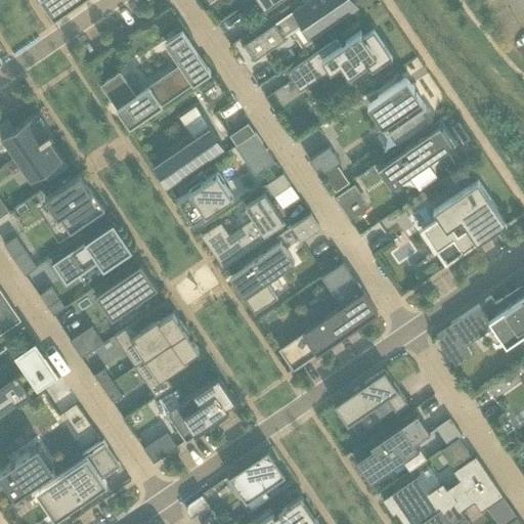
[(40,0),(53,19),(82,0),(40,0)]
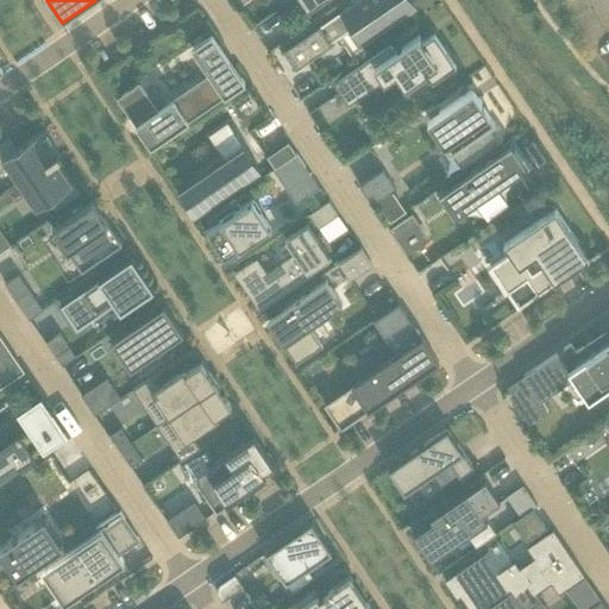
[(357,0),(318,27),(283,51),(295,70),(332,45),(331,43),(351,30),(362,45),(416,8),(410,0),(357,0)]
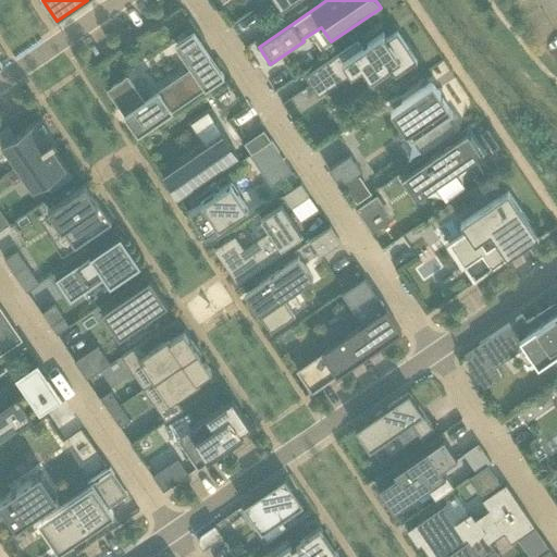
[(273,0),(282,12),(299,0),(273,0)]
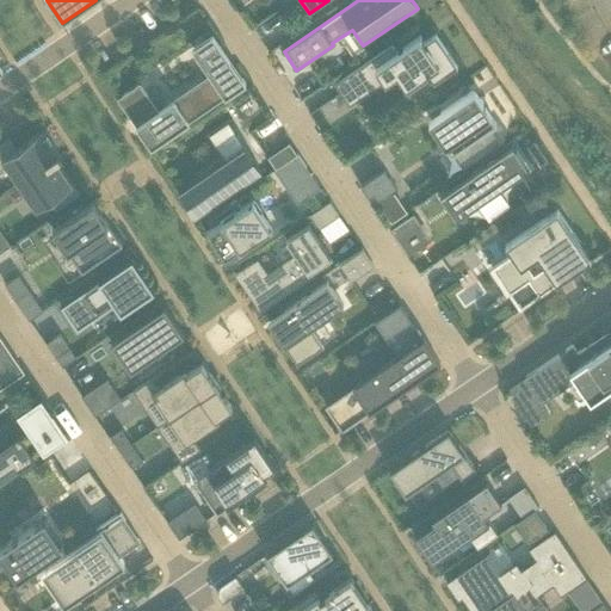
[(347,103),(363,92),(357,84),(376,71),(384,82),(396,74),(408,91),(430,75),(433,81),(451,69),(457,66),(436,34),(424,41),(420,36),(396,53),(392,45),(334,85),(347,103)]
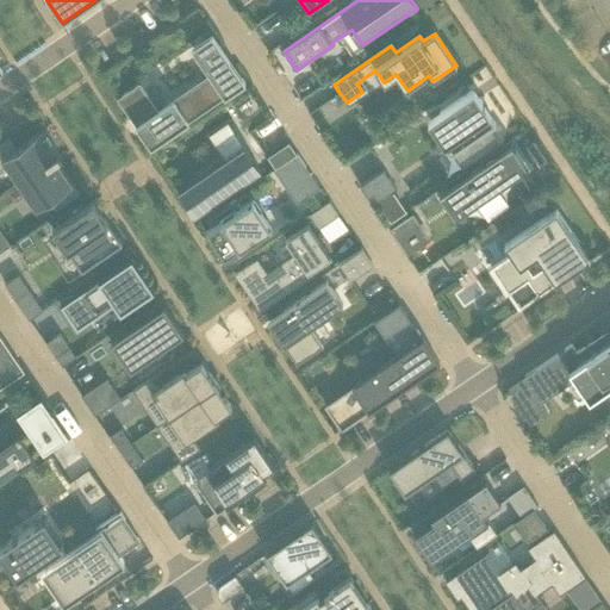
[(200,61),(210,75),(195,85),(157,111),(139,83),(117,99),(150,148),(246,83),(234,66),(221,47),(219,45),(212,35),(191,48),(198,58),(200,61)]
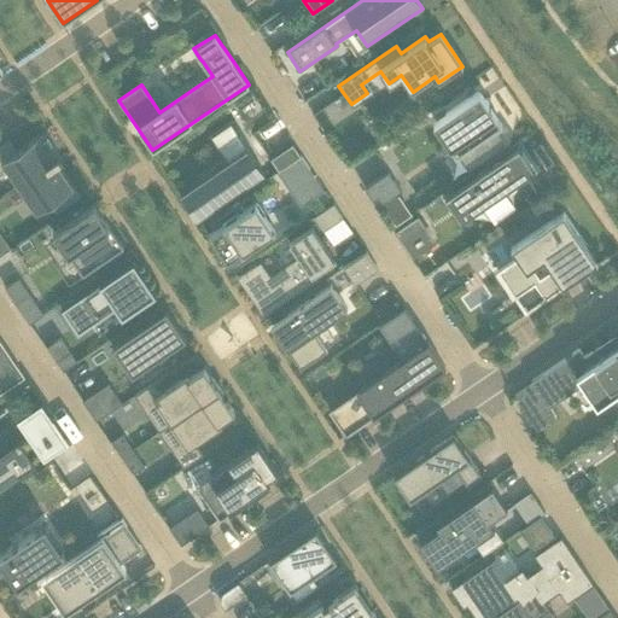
[(456,70),(438,82),(447,94),(465,82),(456,70)]
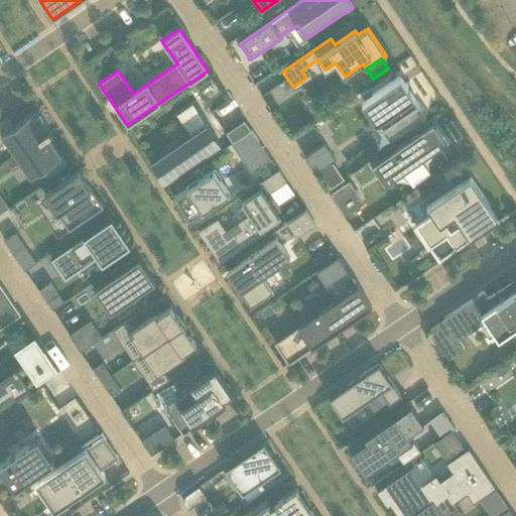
[(413,108),(419,104),(400,76),(362,102),(380,130),(382,128),(391,142),(422,121),(413,108)]
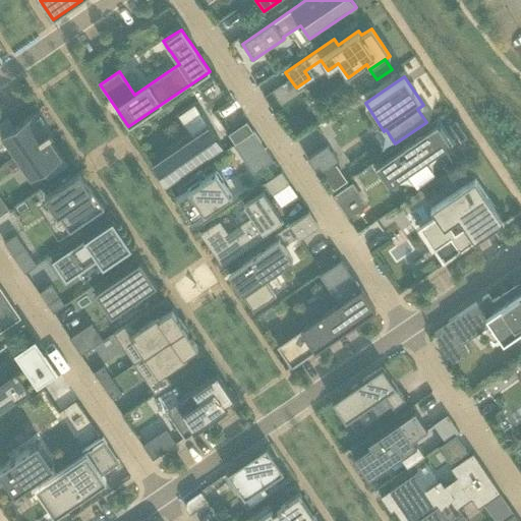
[(51,132),(37,111),(13,127),(7,118),(0,122),(0,145),(5,142),(15,157),(37,142),(51,132)]
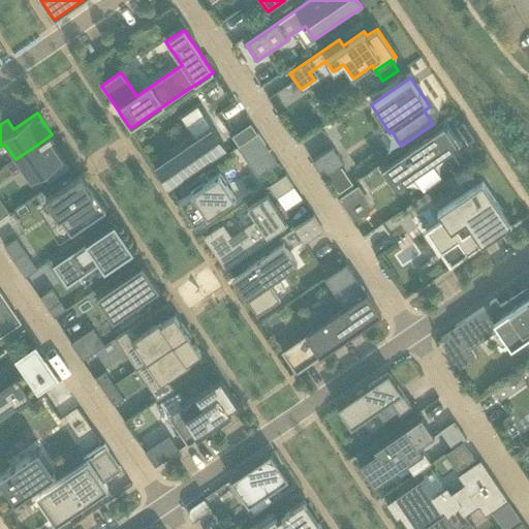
[(204,118),(188,129),(194,138),(186,145),(154,166),(167,185),(168,187),(226,148),(205,117),(204,118)]
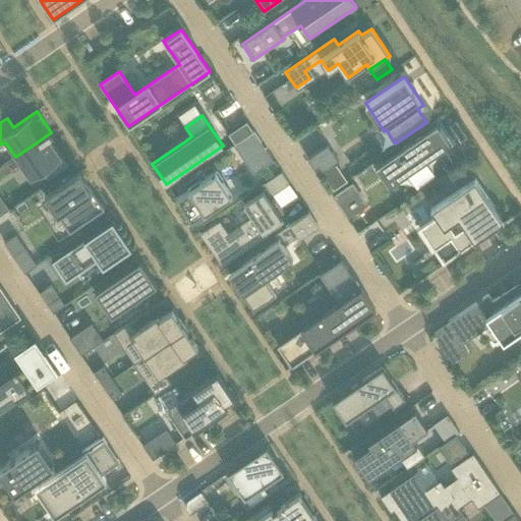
[(253,131),(246,122),(228,134),(235,145),(240,141),(253,131)]
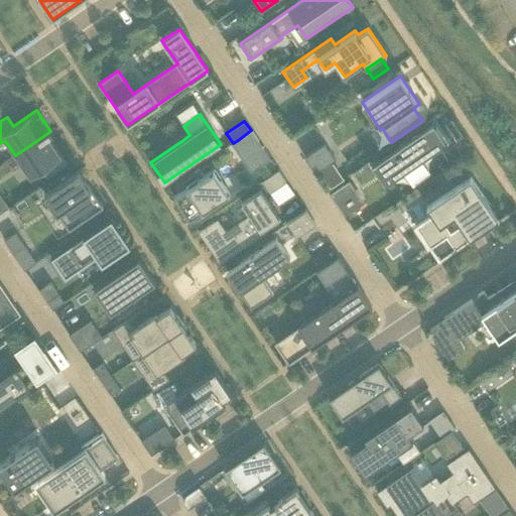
[(447,145),(433,125),(372,167),(386,187),(447,145)]
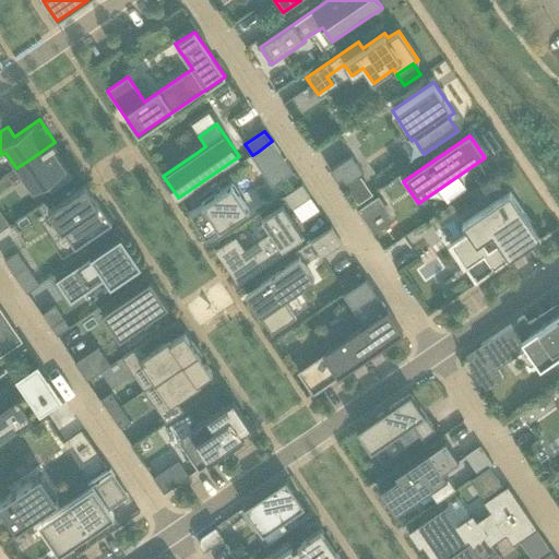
[(16,168),(33,192),(45,183),(50,192),(72,177),(67,169),(51,146),(56,143),(55,142),(39,153),(16,168)]
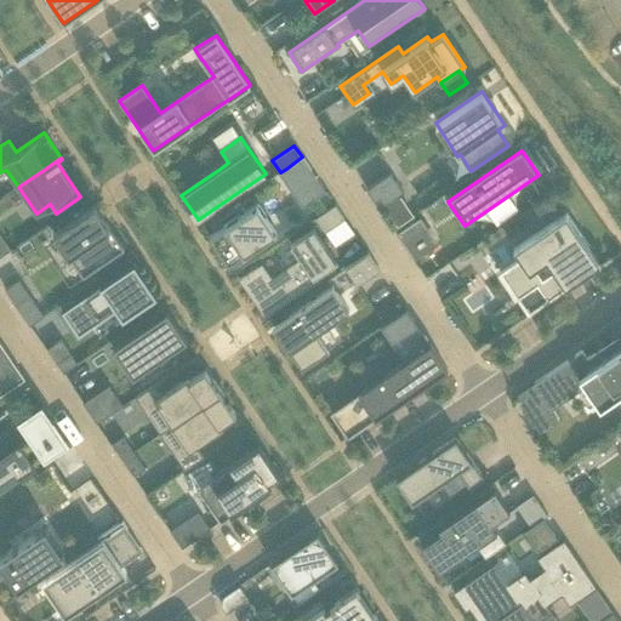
[(302,158),(286,169),(295,182),(312,171),(302,158)]
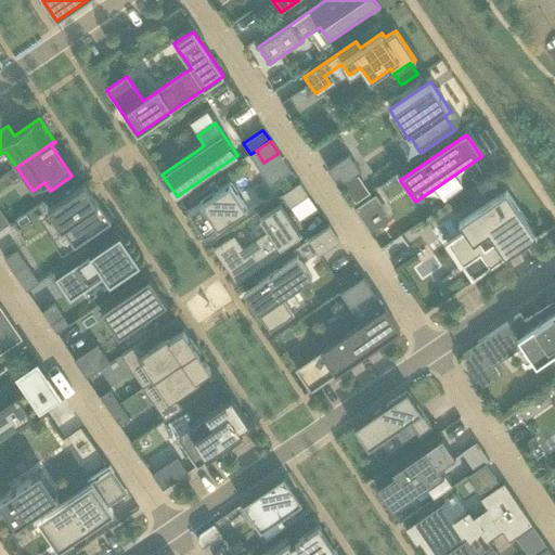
[(348,155),(327,169),(339,188),(361,172),(348,155)]
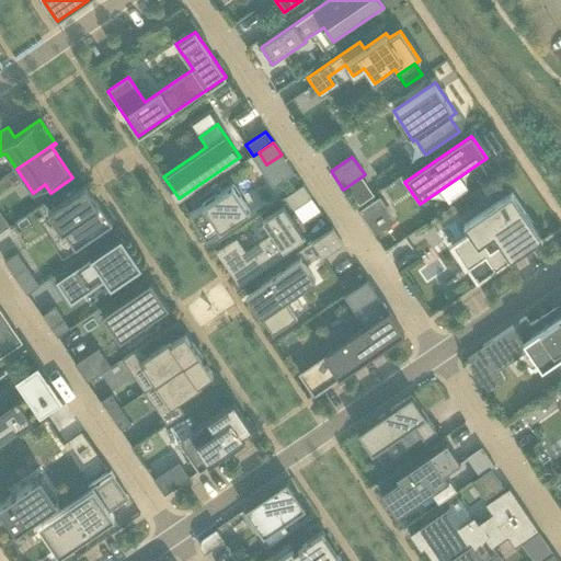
[(493,179),(479,189),(485,197),(500,187),(493,179)]
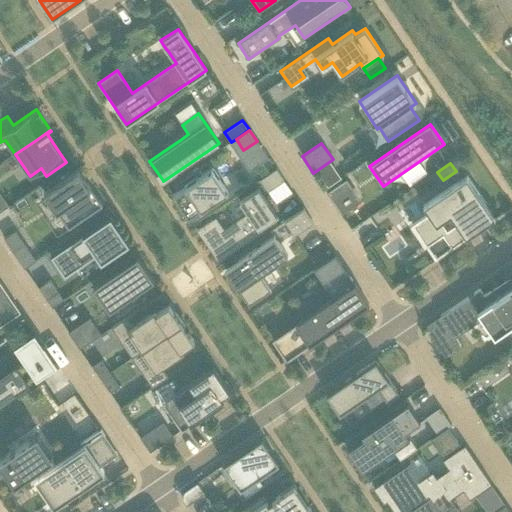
[(212,167),(172,194),(188,217),(228,190),(212,167)]
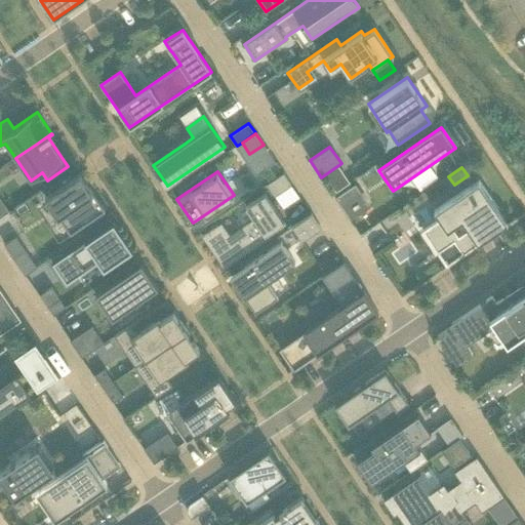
[(80,173),(44,198),(57,216),(61,215),(72,232),(69,234),(70,235),(105,211),(80,173)]
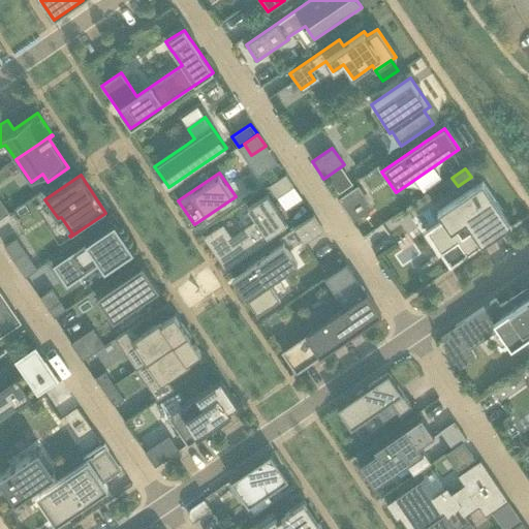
[(277,198),(293,187),(285,175),(269,186),(277,198)]
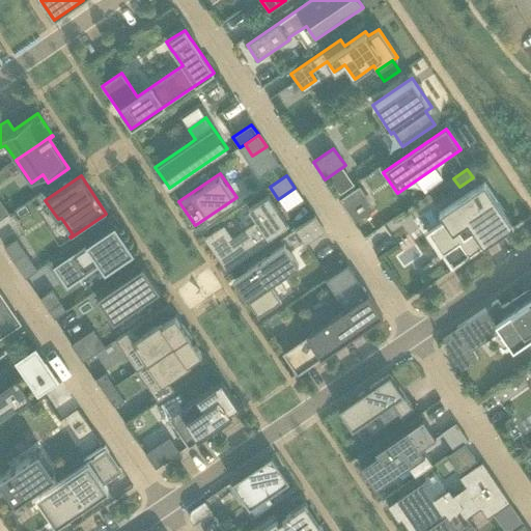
[(468,257),(501,234),(513,226),(483,183),(439,214),(444,222),(427,233),(429,236),(430,235),(444,254),(459,244),(468,257)]
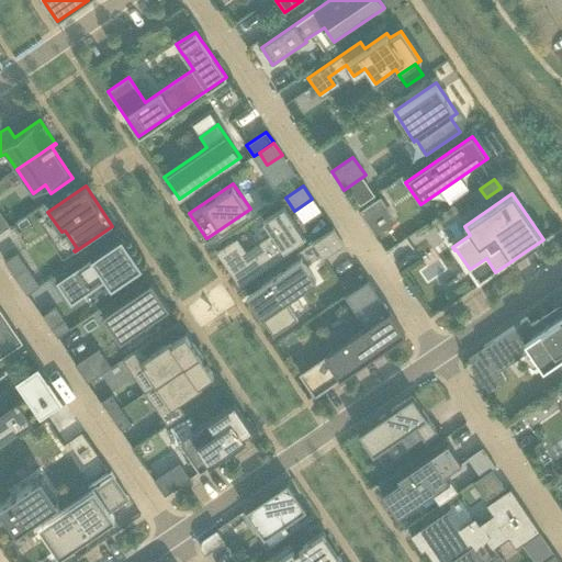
[(380,197),(358,212),(366,222),(388,208),(380,197)]
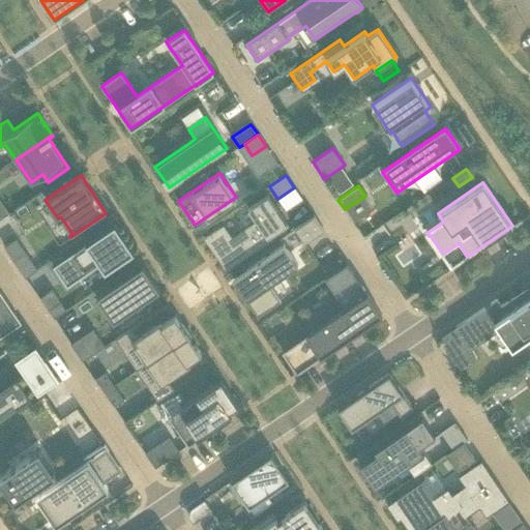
[(204,238),(225,269),(288,226),(267,196),(247,209),(256,221),(255,222),(232,237),(224,226),(204,238)]
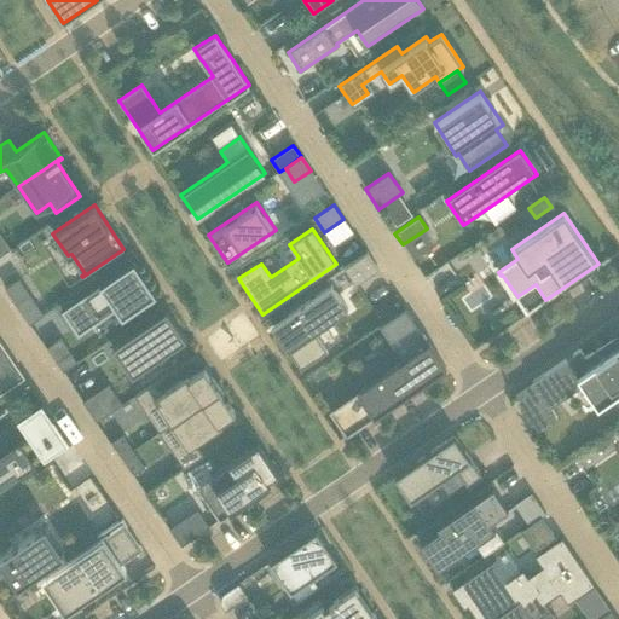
[(366,253),(345,268),(345,270),(356,284),(379,268),(366,253)]
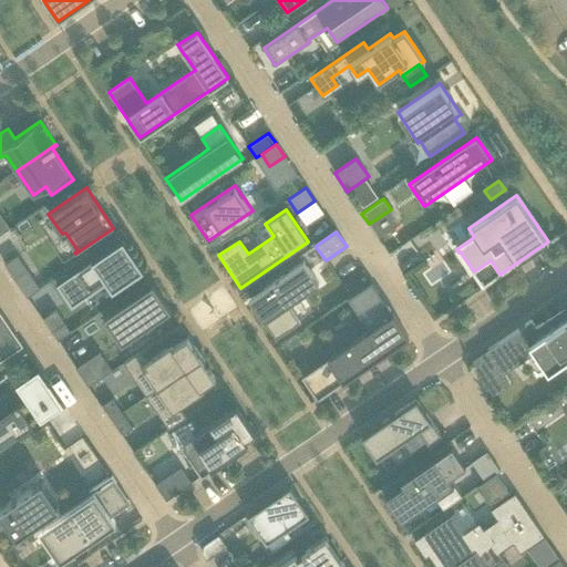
[(122,240),(57,286),(71,308),(106,284),(112,291),(143,270),(122,240)]
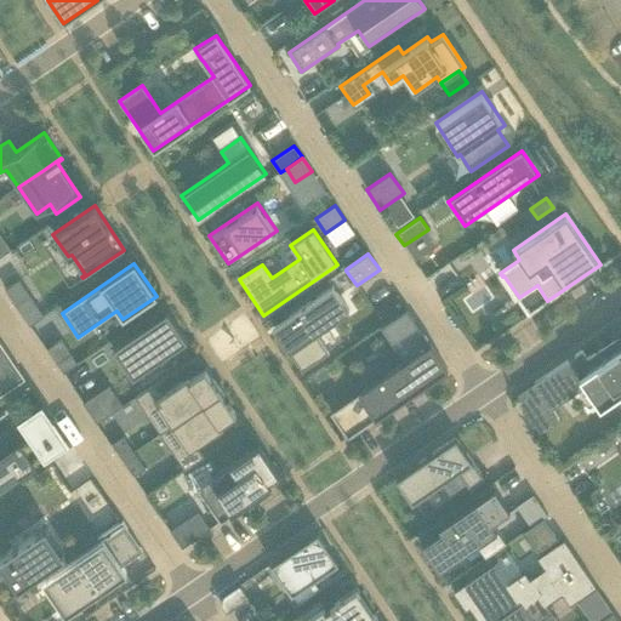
[(289,352),(291,351),(303,369),(301,370),(302,371),(329,353),(315,334),(349,311),(332,286),(272,328),(289,352)]
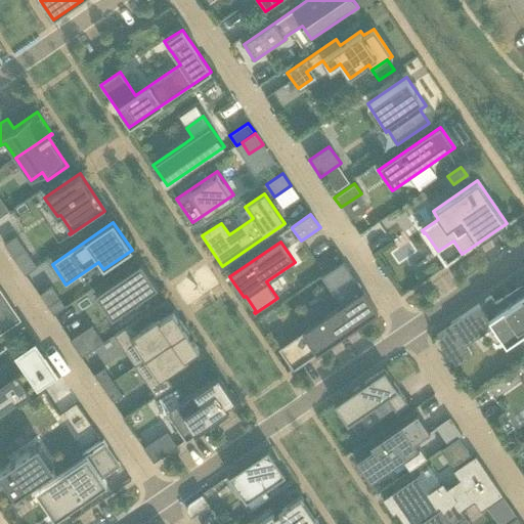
[(25,275),(37,267),(25,250),(13,258),(25,275)]
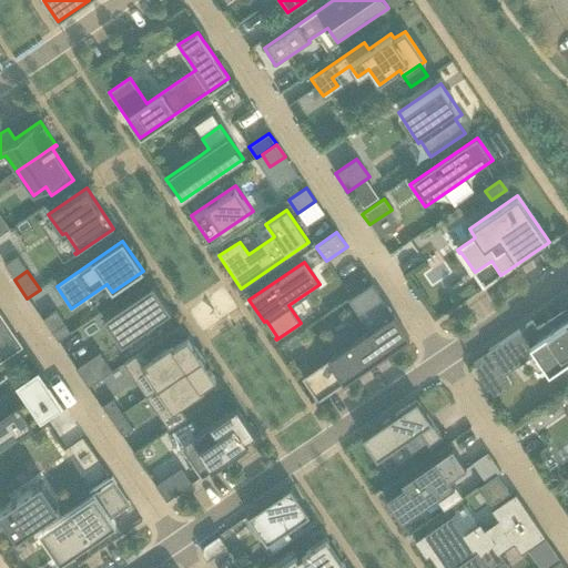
[(372,283),(347,300),(355,310),(378,294),(372,283)]
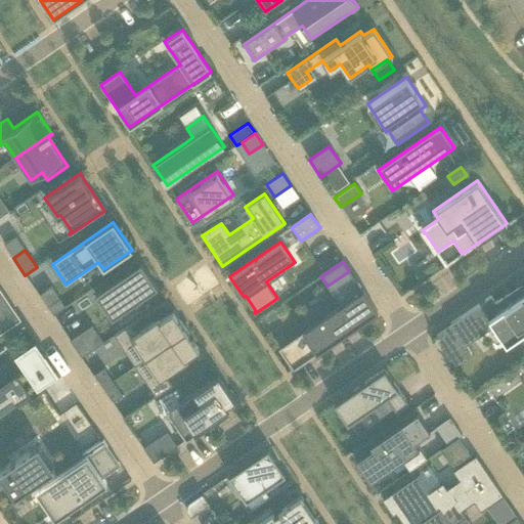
[(140,263),(94,295),(112,319),(158,288),(140,263)]
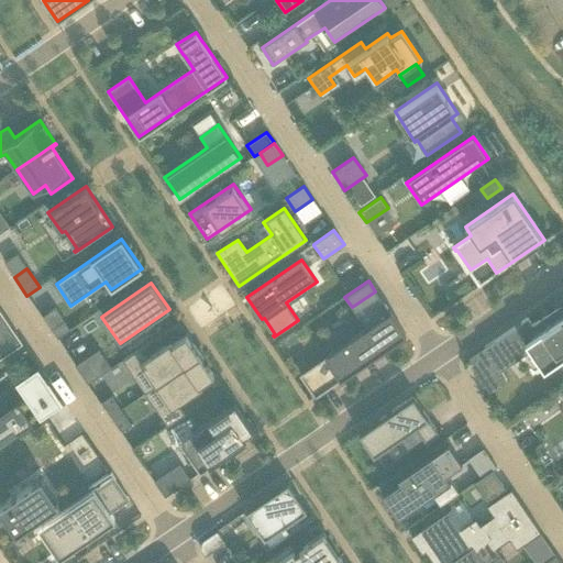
[(550,365),(562,355),(562,302),(526,329),(550,365)]
